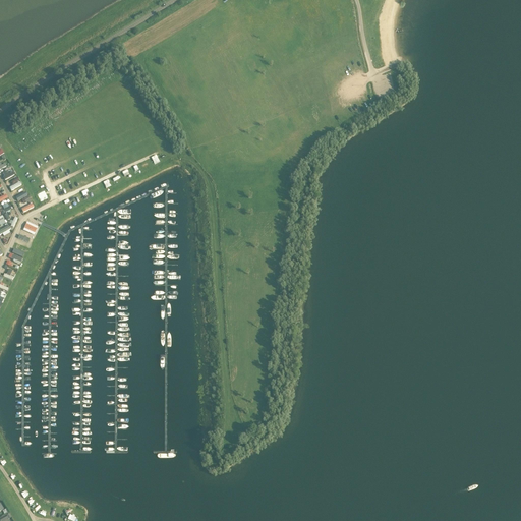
[(6,171),(2,172),(3,176),(2,176),(3,179),(13,175),(12,171),(7,173),(6,171)]
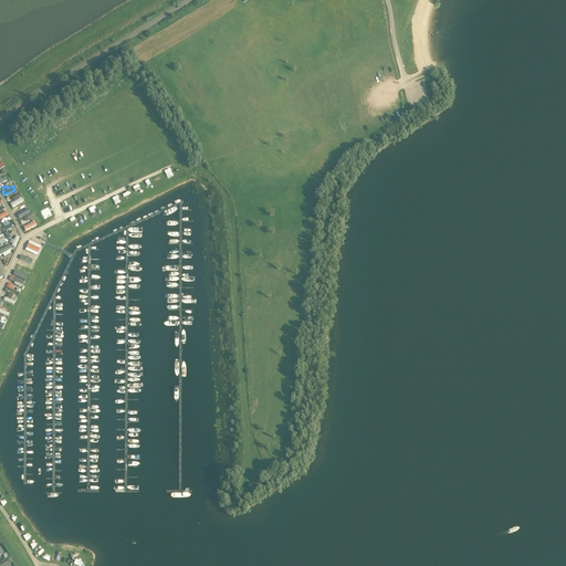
[(29,209),(14,216),(17,220),(21,218),(24,224),(33,220),(29,209)]
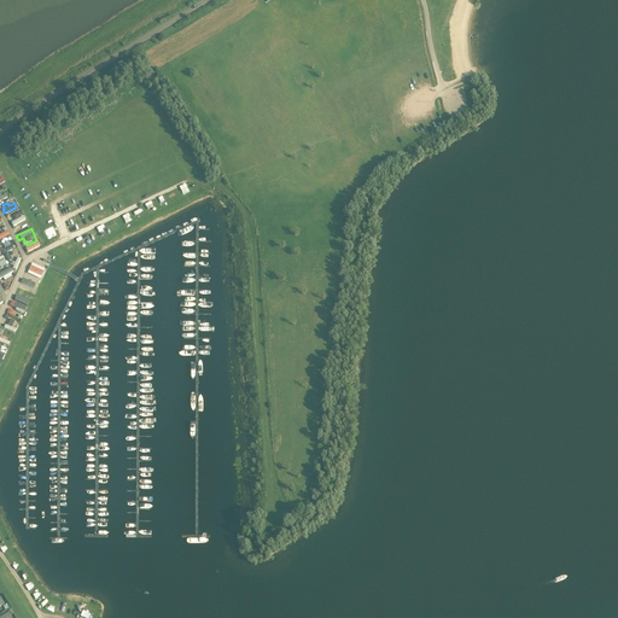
[(7,240),(1,243),(6,251),(12,248),(7,240)]
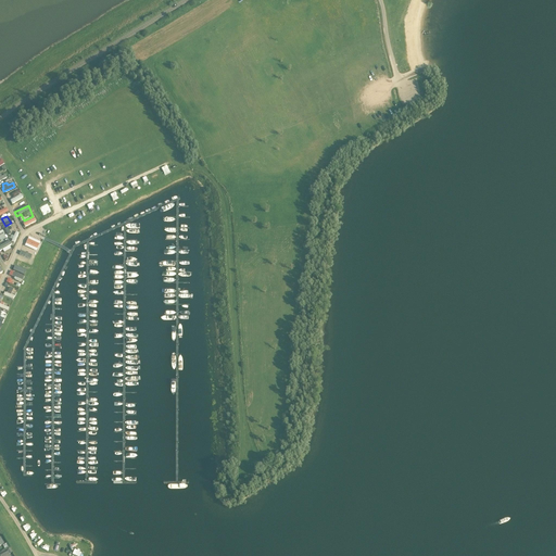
[(22,223),(23,226),(35,222),(34,217),(22,223)]
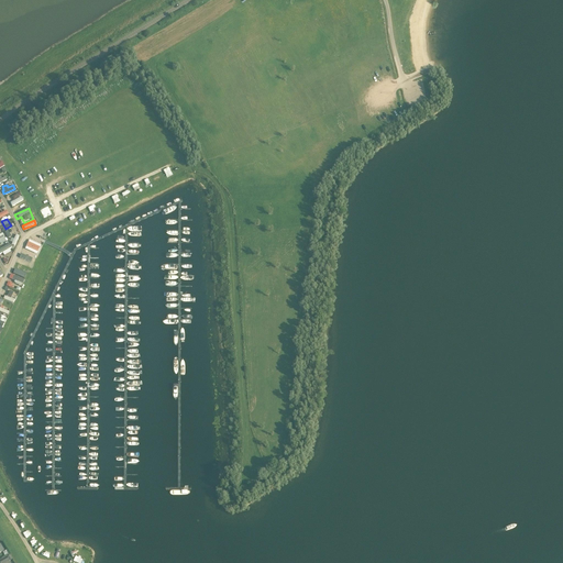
[(39,247),(28,242),(25,247),(36,252),(39,247)]
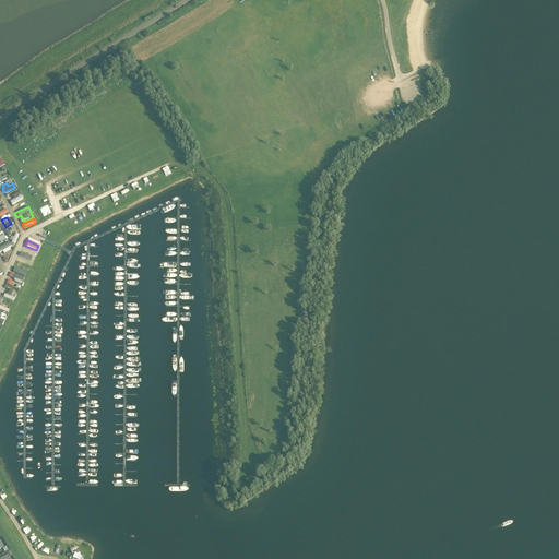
[(0,250),(1,250),(3,253),(10,250),(9,247),(11,246),(9,241),(0,246),(0,250)]
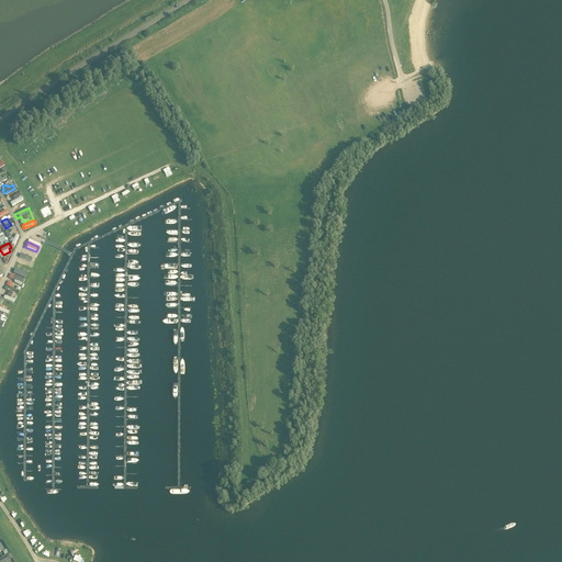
[(13,282),(20,285),(23,279),(10,273),(8,278),(14,280),(13,282)]
